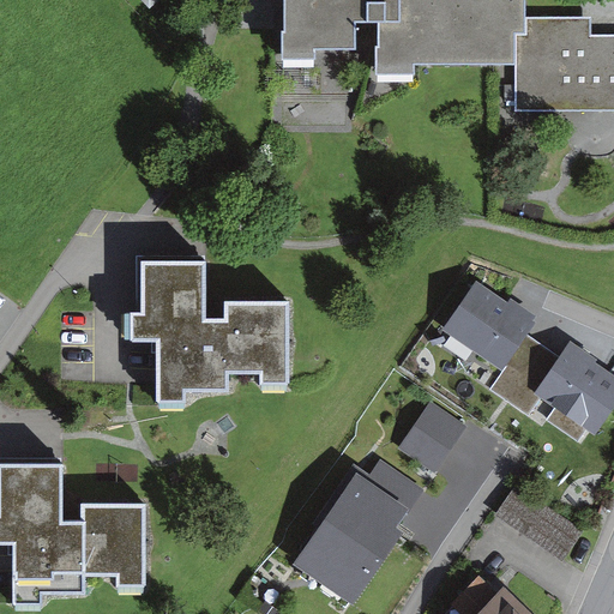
[(419,60),(477,61),(477,0),(288,0),(289,52),(318,52),(318,43),(363,43),(363,18),(379,18),(378,68),(419,68),(419,60)]
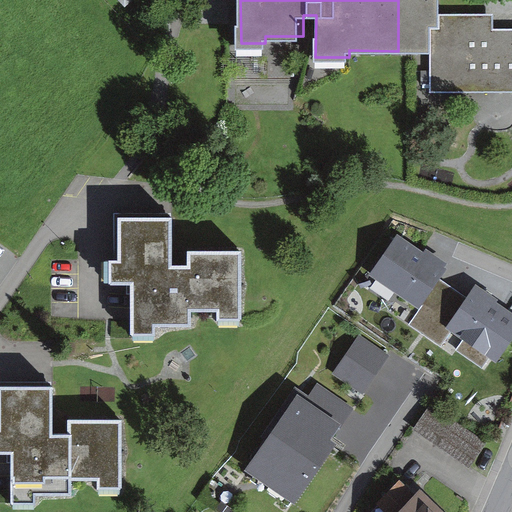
[(398,0),(398,51),(433,51),(432,88),(511,88),(511,30),(491,31),(491,16),(436,16),(436,0),(398,0)]
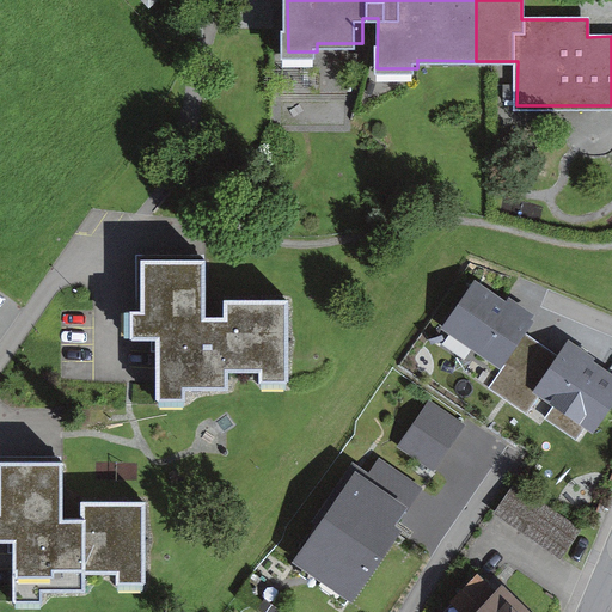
[(203,259),(145,259),(145,312),(134,312),(134,335),(157,334),(158,396),(183,396),(183,384),(228,384),(228,367),(264,366),(264,378),(287,378),(286,300),(226,300),(226,316),(203,317),(203,259)]
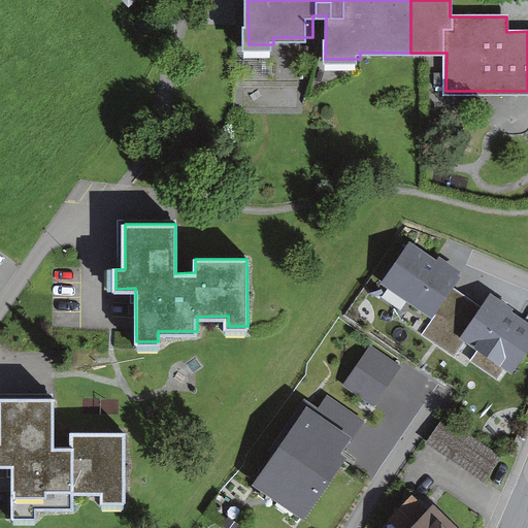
[(411,240),(381,286),(431,320),(454,288),(463,275),(411,240)]
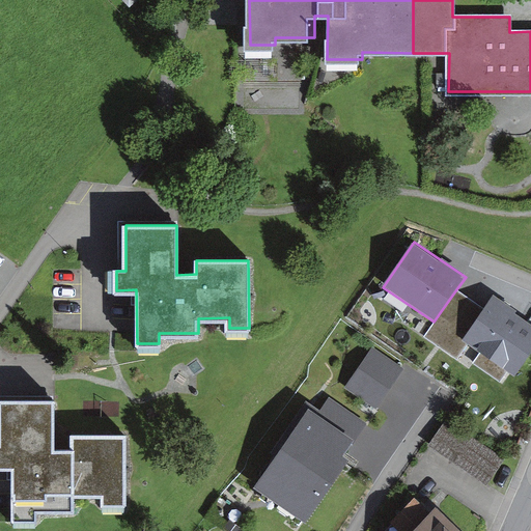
[(484,309),(456,289),(434,322),(423,336),(456,359),(467,344),(463,341),(484,309)]
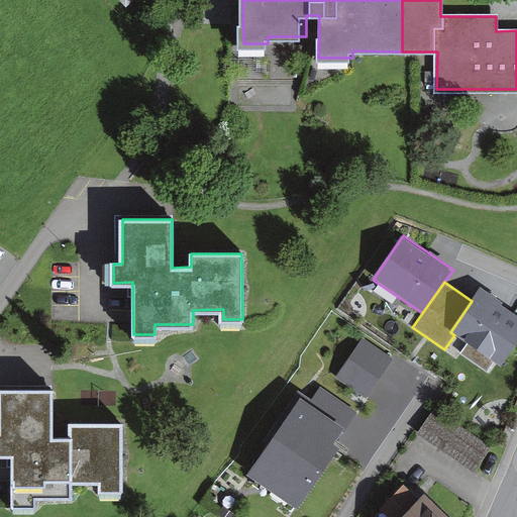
[(472,301),(450,332),(454,335),(501,367),(516,342),(516,316),(480,291),(472,301)]
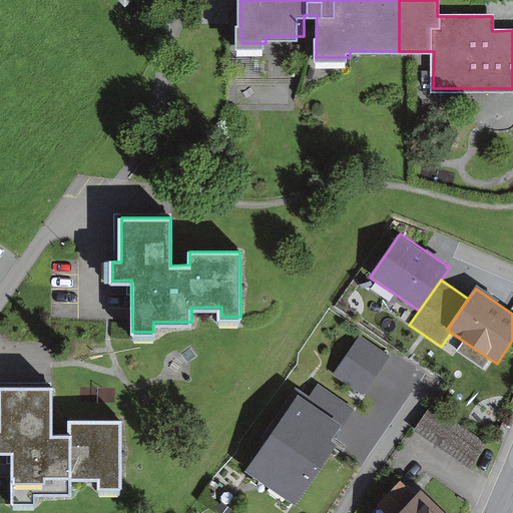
[(333,376),(365,396),(390,357),(358,336),(333,376)]
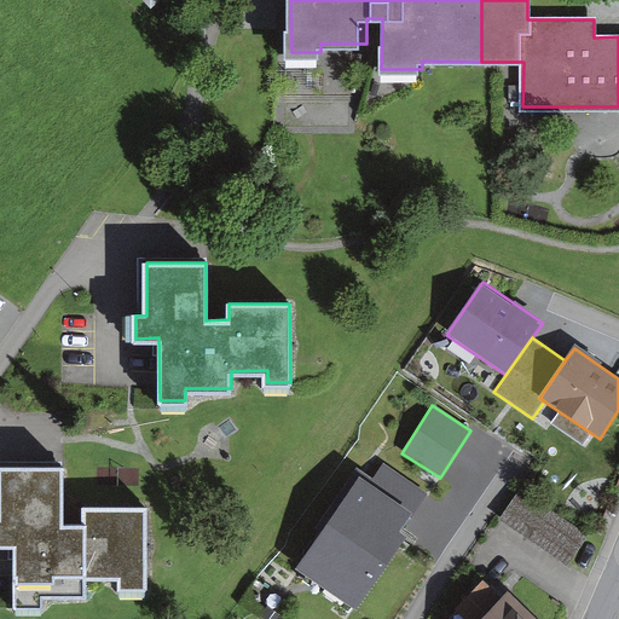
[(294,572),(357,614),(411,536),(403,531),(428,495),(380,462),(365,482),(359,478),(294,572)]
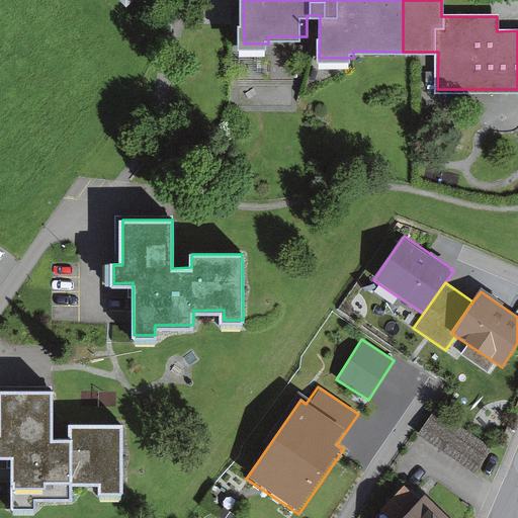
[(52,391),(1,392),(1,436),(0,435),(0,454),(12,454),(12,507),(34,507),(34,497),(72,496),(72,482),(102,482),(102,491),(121,491),(121,426),(70,426),(70,439),(52,439),(52,391)]
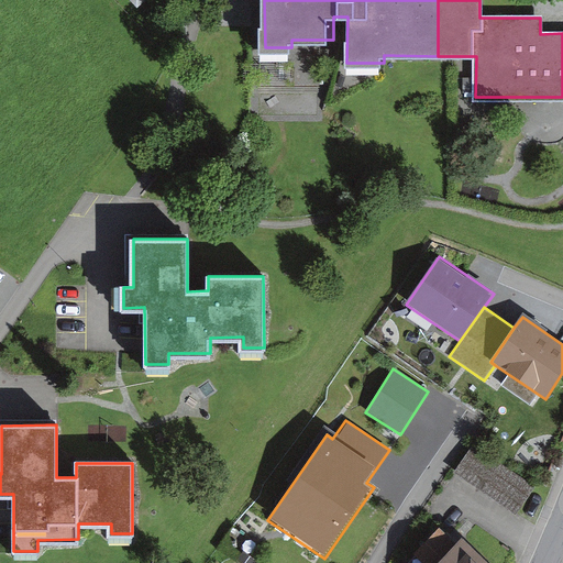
[(538,494),(483,451),(468,470),(523,512),(538,494)]
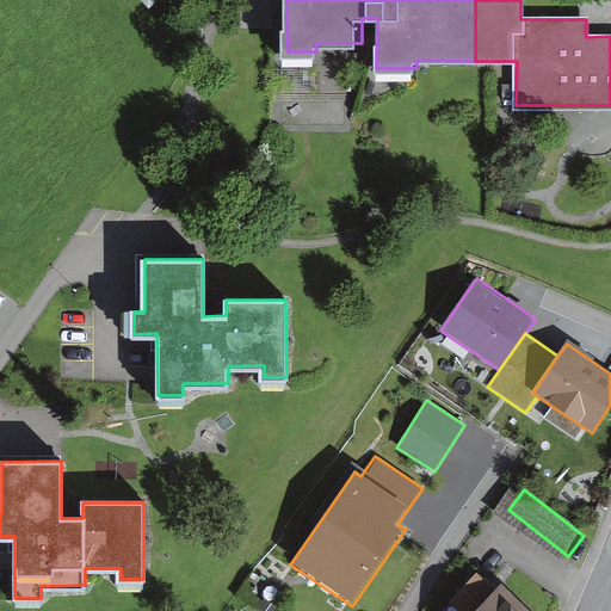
[(452,610),(526,610),(499,584),(494,590),(474,571),(444,602),(452,610)]
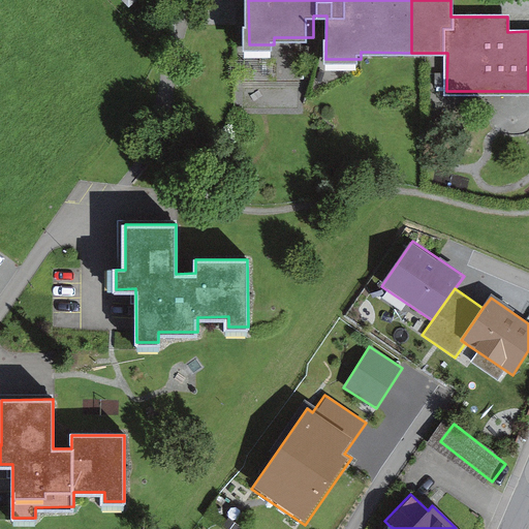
All buildings are outlined.
